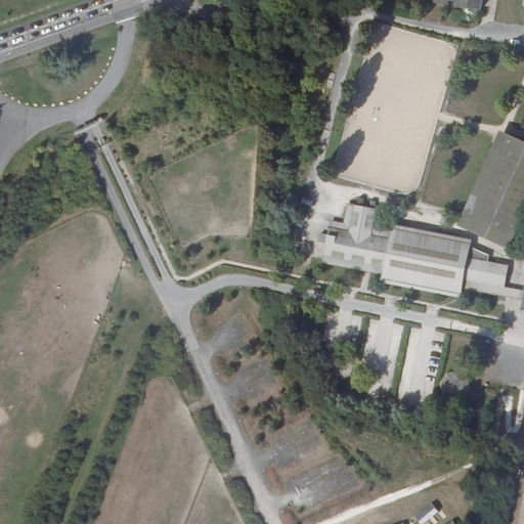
[(483,0),(428,0),(429,0),(482,10),(483,0)]
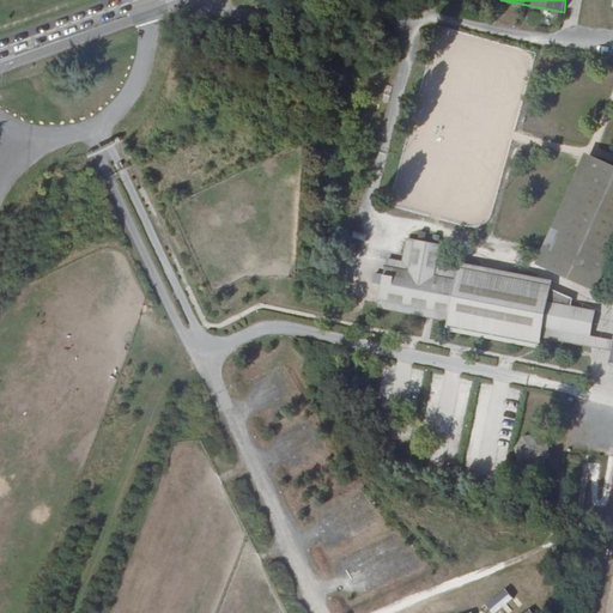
[(612,165),(596,158),(577,196),(546,267),(598,291),(612,258),(612,339),(592,335),(596,311),(574,307),(575,298),(554,290),(551,292),(551,284),(447,262),(449,247),(410,238),(405,262),(389,260),(380,307),(450,321),(449,327),(540,346),(541,339),(612,352),(611,363),(612,362),(612,165)]
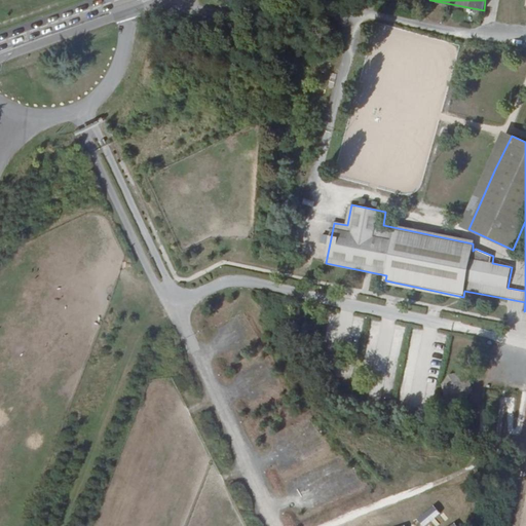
[(293,171),(292,177),(304,180),(305,175),(293,171)]
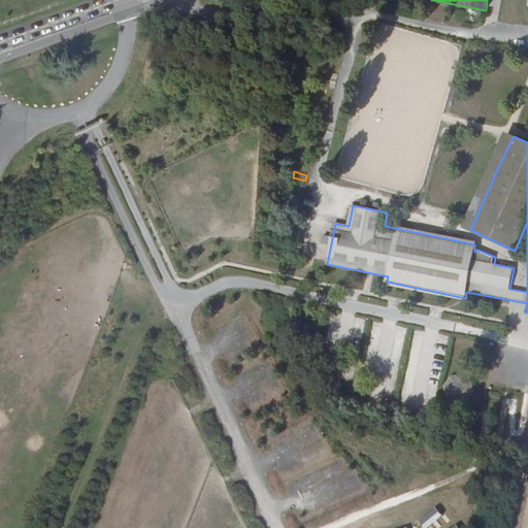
[(457,404),(468,402),(474,392),(472,381),(463,374),(452,376),(444,386),(447,397),(457,404)]
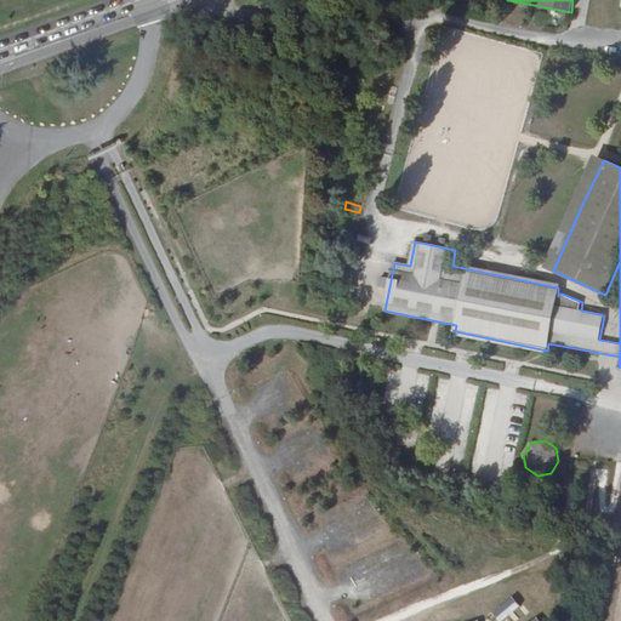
[(178,448),(178,457),(194,457),(194,446),(178,448)]
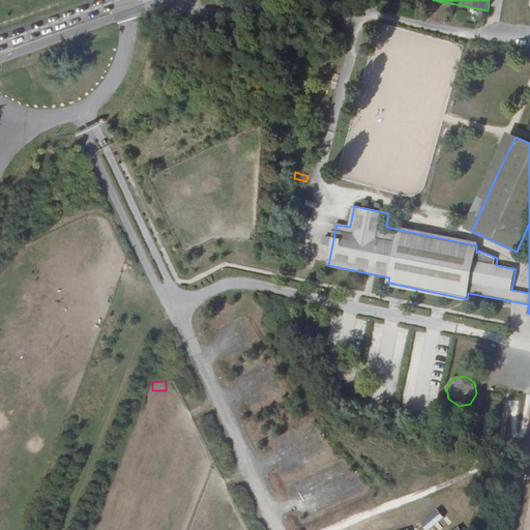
[(493,501),(492,509),(499,510),(500,501),(493,501)]
